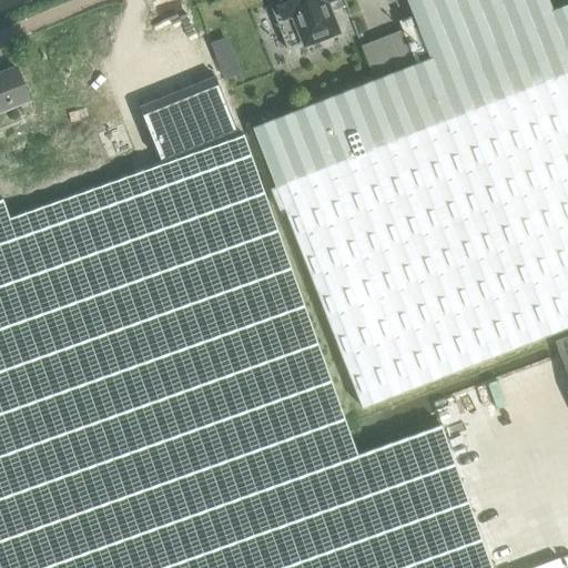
[(567,3),(551,10),(547,0),(408,0),(430,57),(252,127),(275,186),(271,189),(280,210),(284,209),(362,407),(567,326),(567,3)]
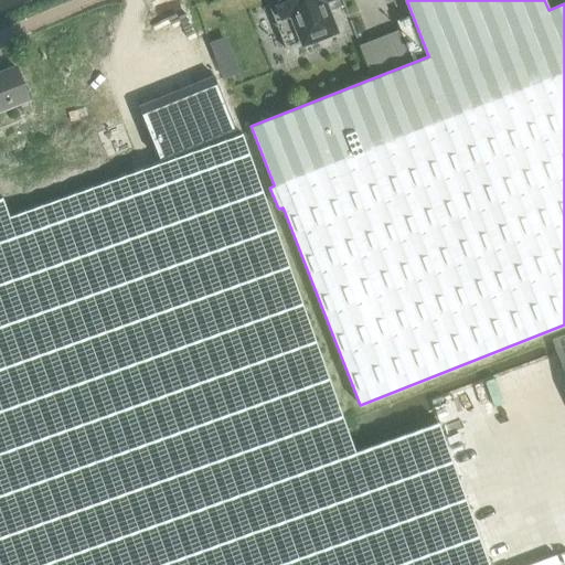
[(268,0),(277,24),(286,49),(300,43),(302,50),(333,39),(326,17),(323,13),(322,8),(331,3),(341,0),(340,0),(268,0)]
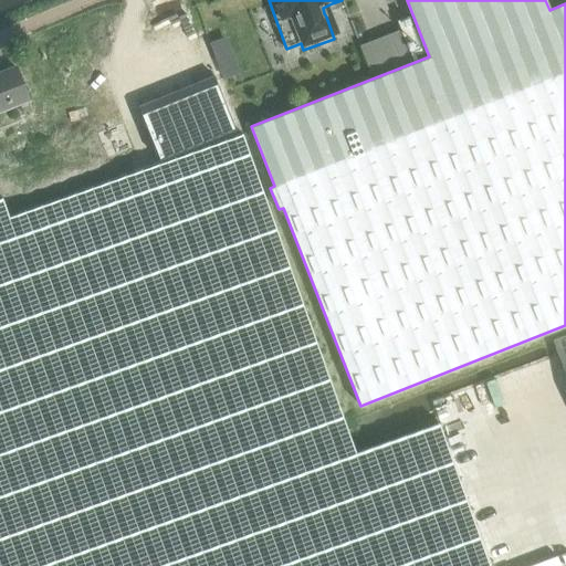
[(373,76),(412,61),(400,30),(360,46),(373,76)]
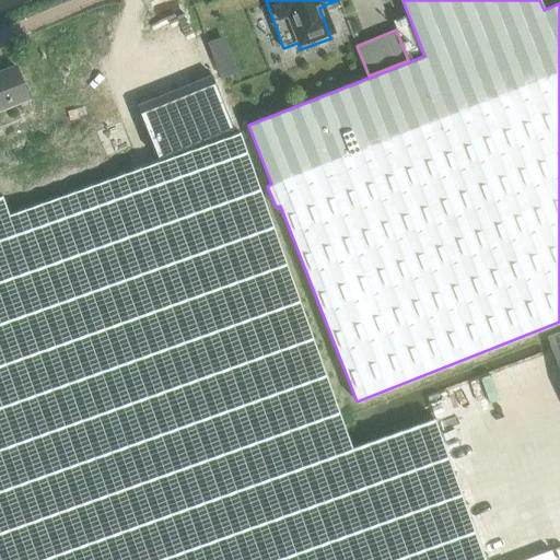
[(16,66),(0,72),(0,109),(27,98),(16,66)]
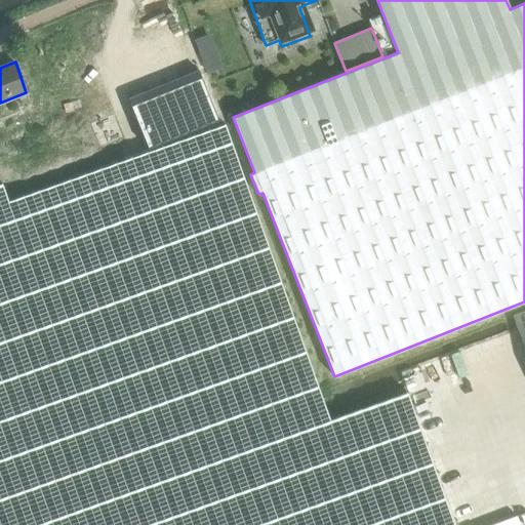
[(200,72),(129,98),(148,148),(219,121),(200,72)]
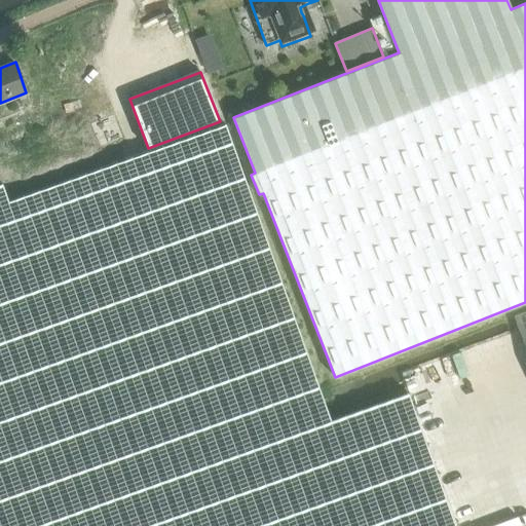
[(0,185),(0,525),(455,525),(409,393),(331,421),(226,125),(9,202),(3,185),(0,185)]
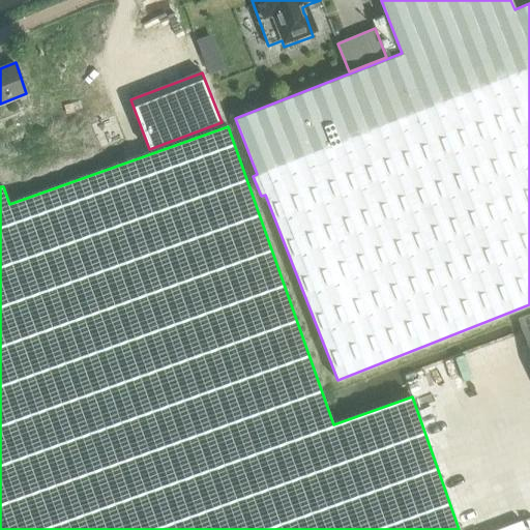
[(529,314),(518,318),(527,342),(529,351),(529,314)]
